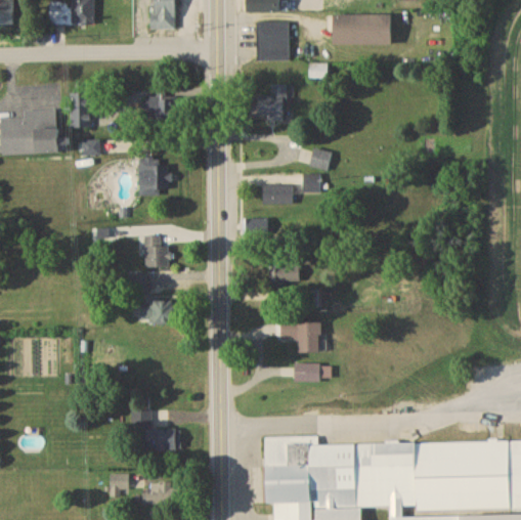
[(0,0),(0,25),(17,25),(17,0),(0,0)]
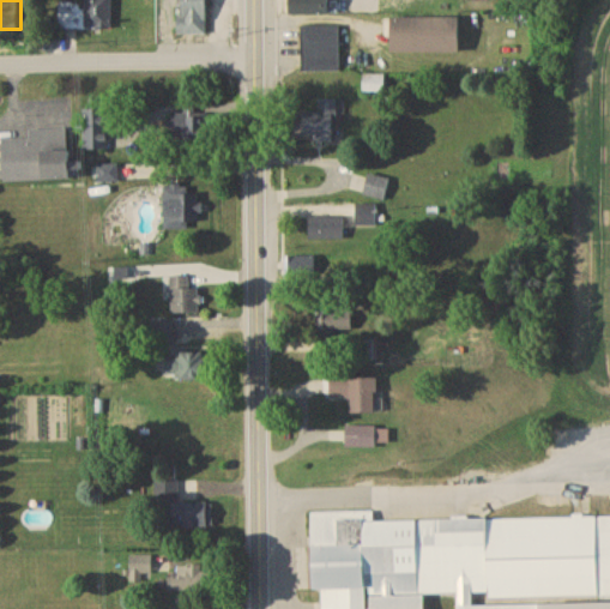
[(80,0),(80,1),(58,1),(56,28),(110,28),(110,0),(80,0)]
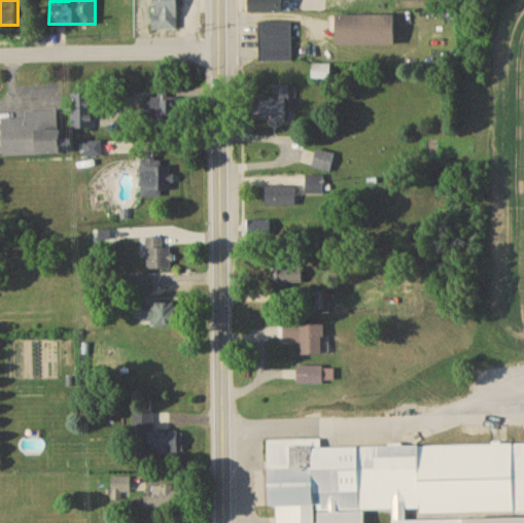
[(152,0),(152,28),(176,28),(176,0),(152,0)]
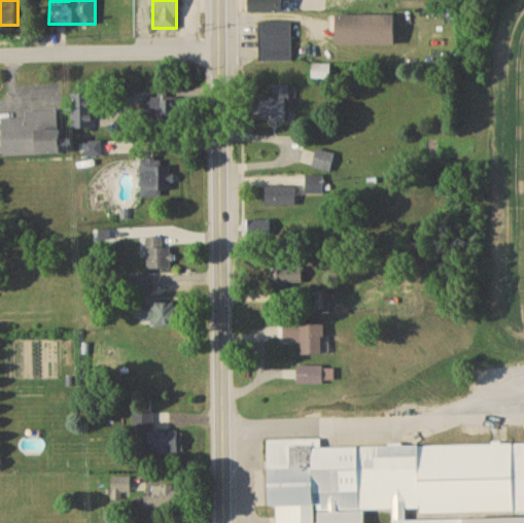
[(283,11),(282,0),(247,0),(247,11),(283,11)]
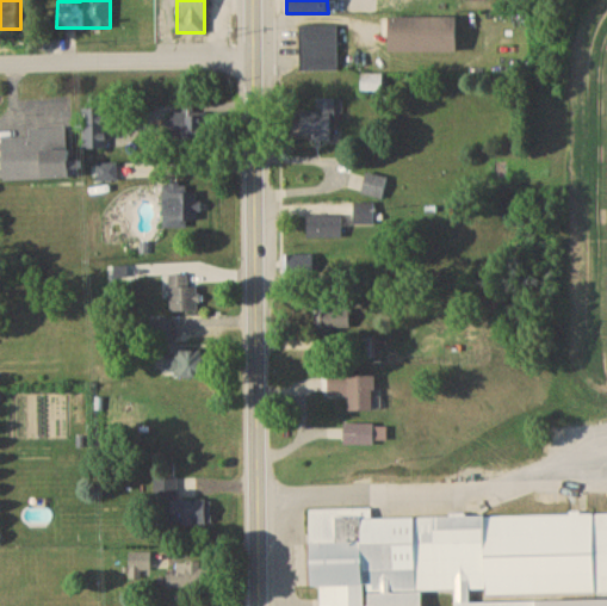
[(388,0),(388,12),(409,12),(409,0),(388,0)]
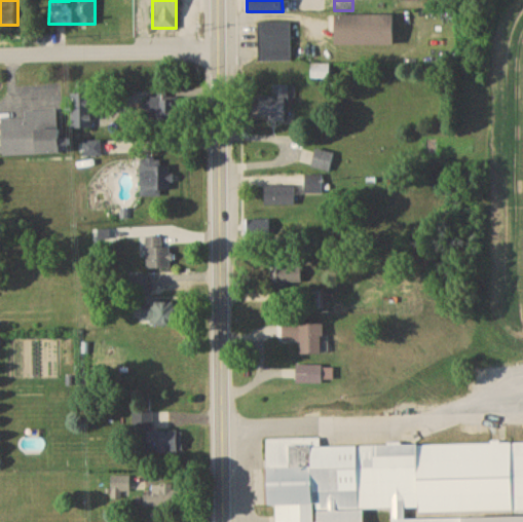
[(394,13),(335,13),(335,44),(394,44),(394,13)]
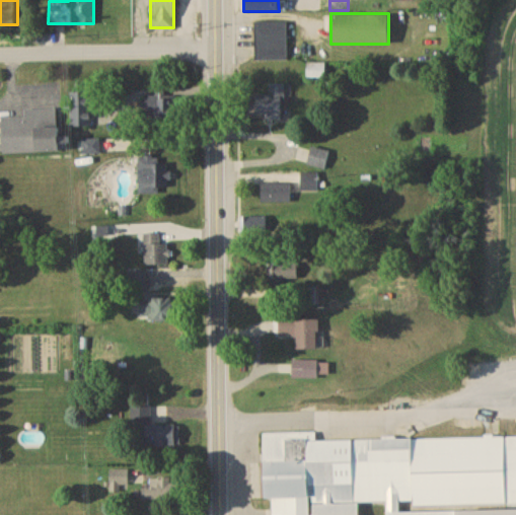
[(253,20),(253,60),(286,60),(286,20),(253,20)]
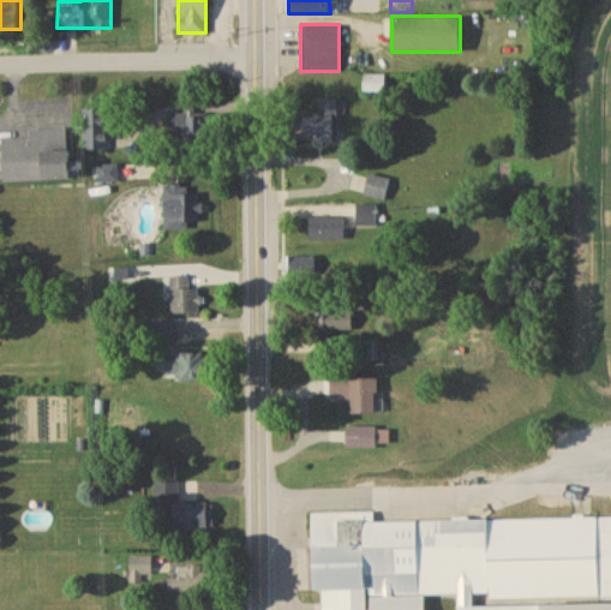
[(361,91),(383,91),(383,73),(361,75),(361,91)]
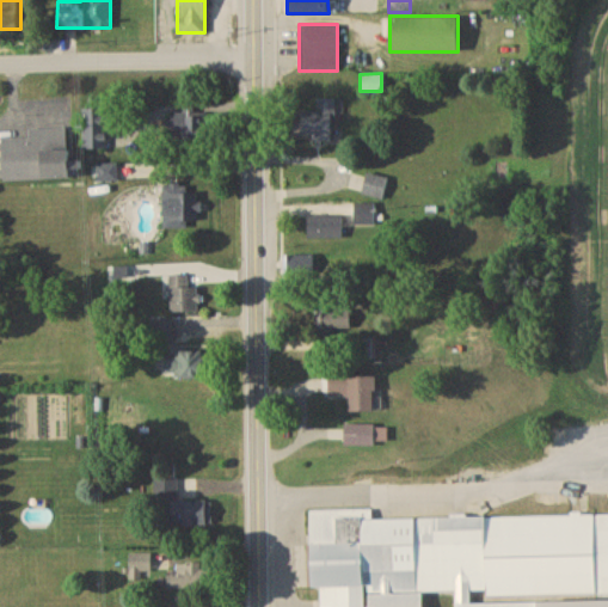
[(332,140),(332,99),(302,99),(302,140),(332,140)]
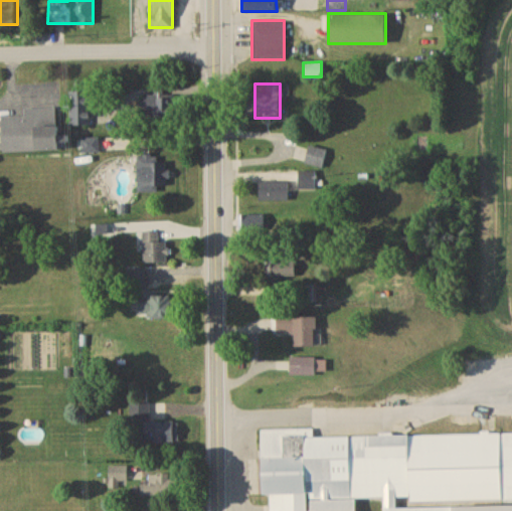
[(139,97),(139,120),(176,120),(176,98),(161,98),(161,88),(153,88),(153,97),(139,97)]
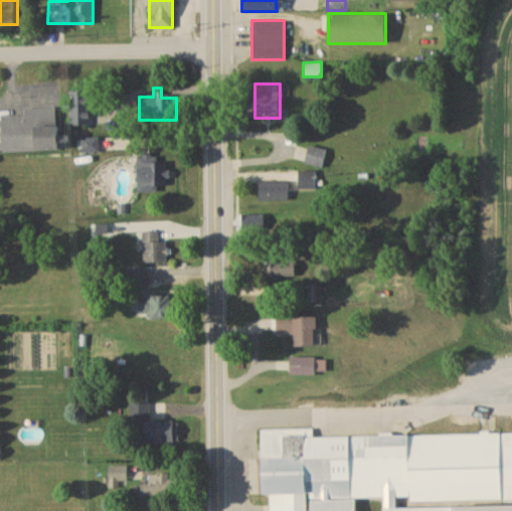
[(69,91),(69,124),(89,124),(89,91),(69,91)]
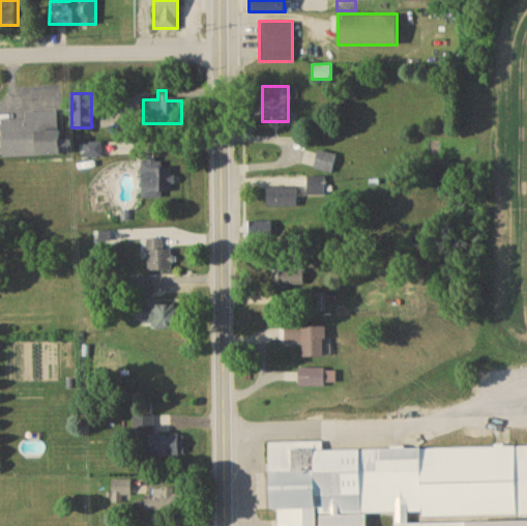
[(2,146),(0,146),(0,156),(62,155),(62,110),(25,111),(25,119),(1,120),(2,146)]
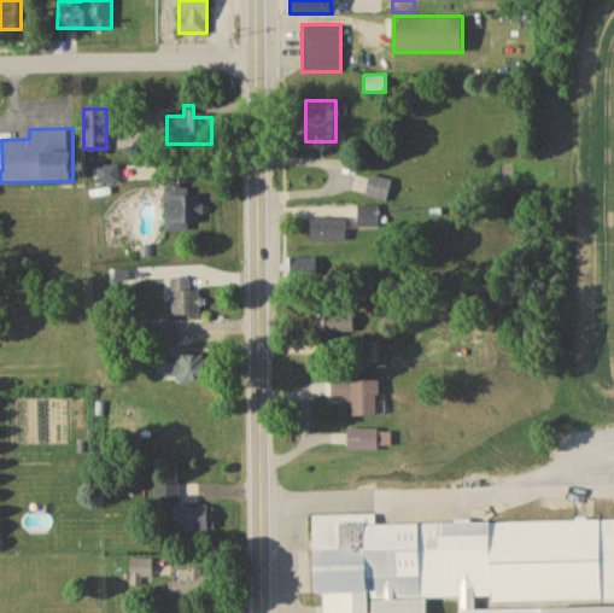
[(117,164),(95,164),(95,182),(117,182),(117,164)]
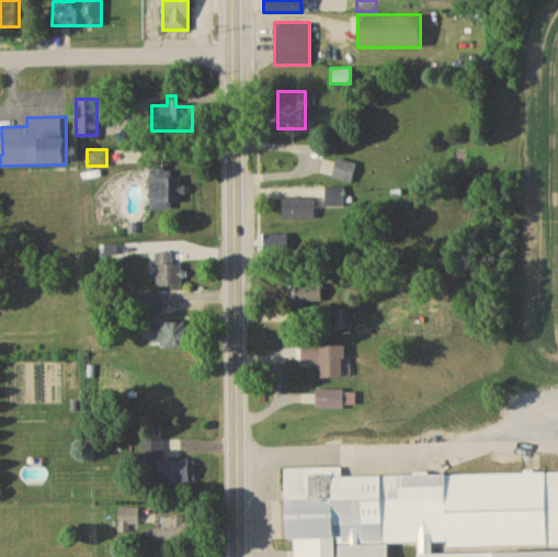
[(350,183),(355,163),(336,158),(331,178),(350,183)]
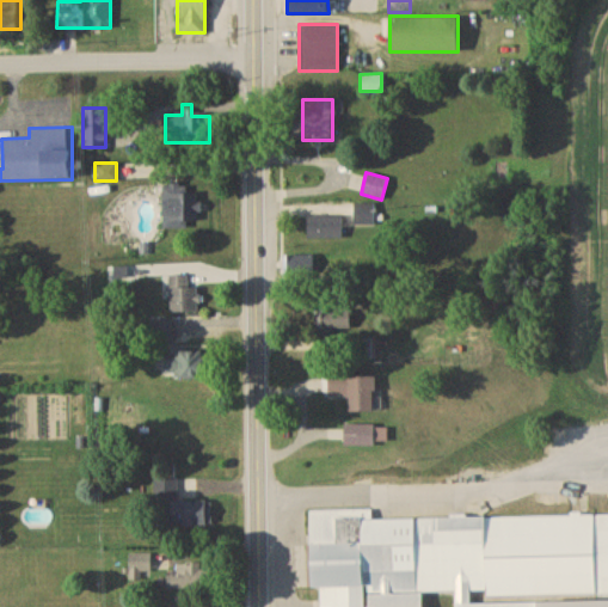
[(186,194),(186,182),(163,182),(163,228),(190,228),(190,214),(198,214),(198,194),(186,194)]
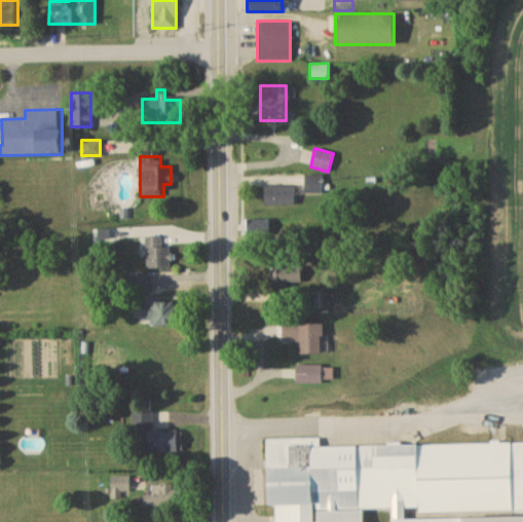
[(321,174),(303,174),(303,192),(321,192),(321,174)]
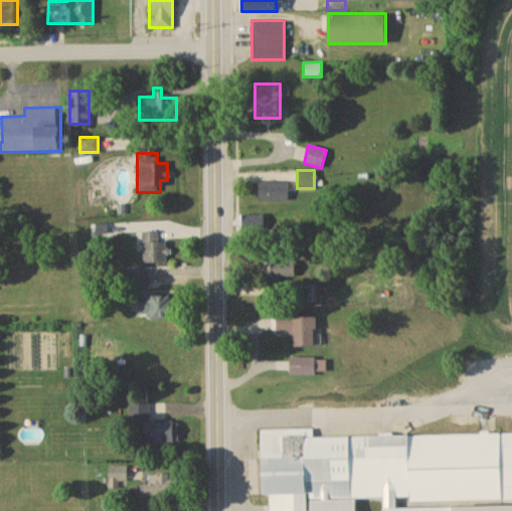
[(287,181),(258,181),(258,200),(287,200),(287,181)]
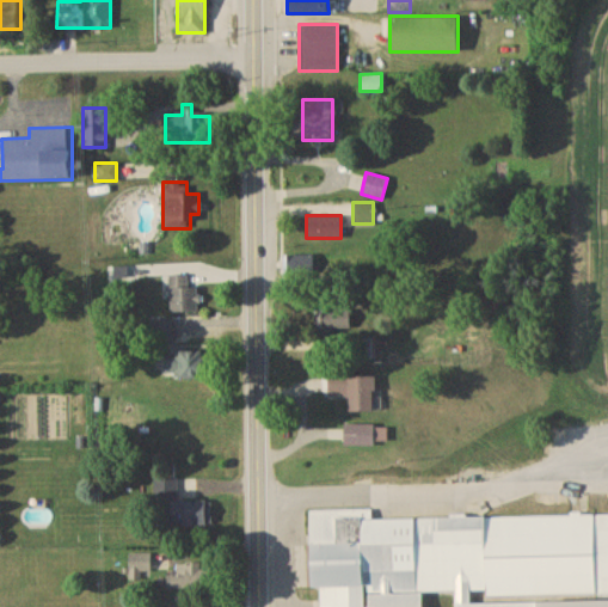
[(312,273),(312,255),(290,253),(289,273),(312,273)]
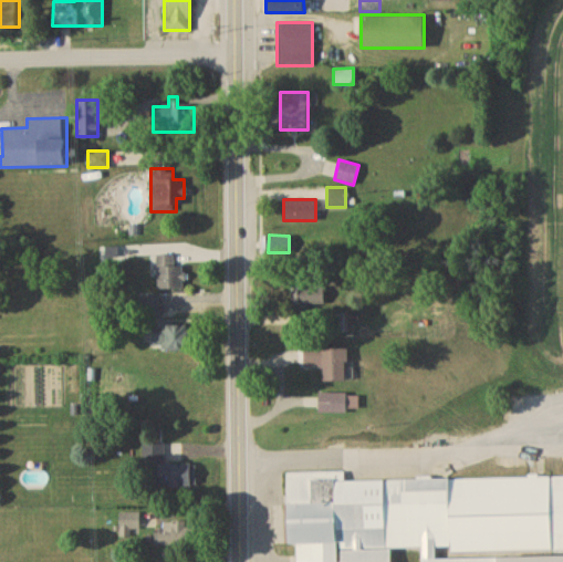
[(156,255),(156,290),(183,290),(183,264),(174,264),(174,255),(156,255)]
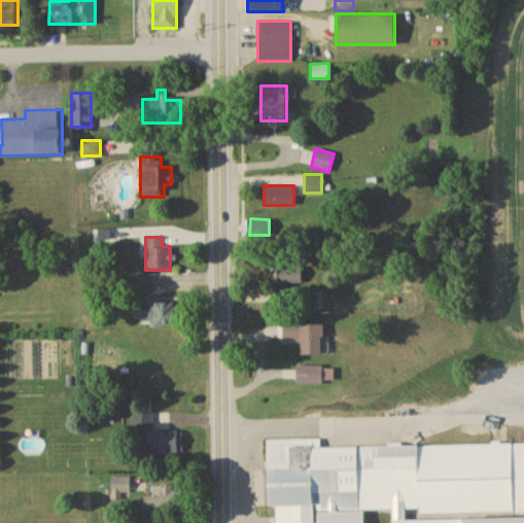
[(301,265),(270,265),(270,284),(301,284),(301,265)]
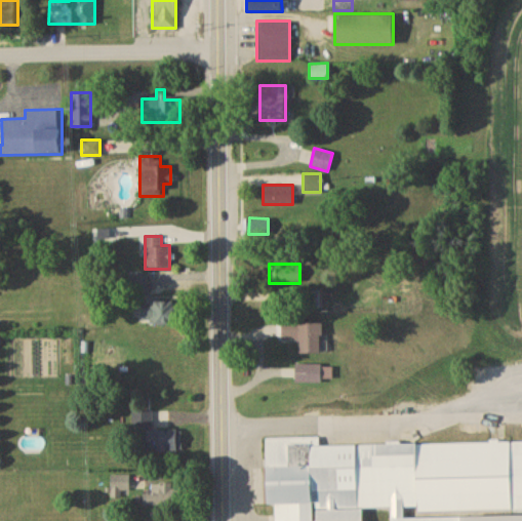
[(142,324),(178,324),(178,299),(142,299),(142,324)]
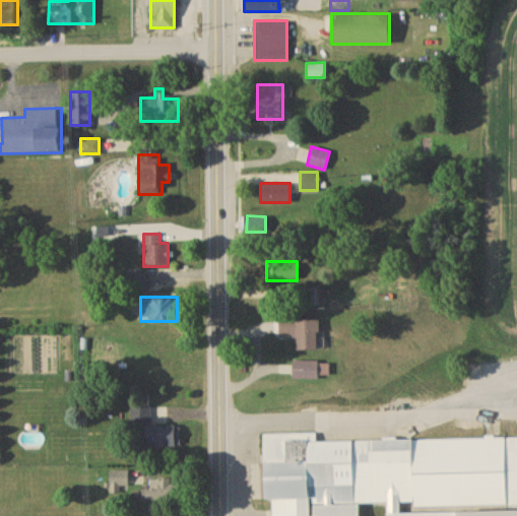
[(296,350),(318,350),(318,321),(284,321),(284,335),(296,335),(296,350)]
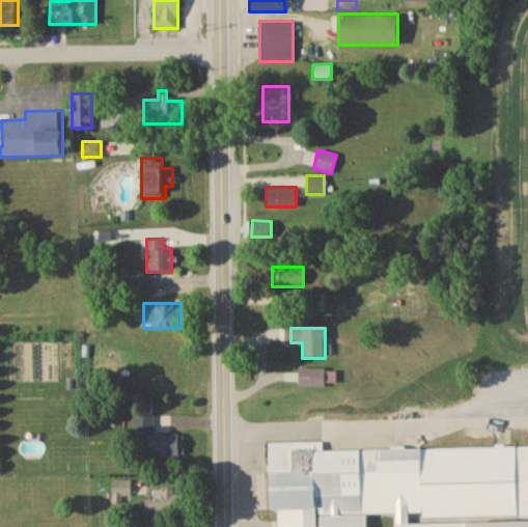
[(335,368),(299,368),(299,386),(335,386),(335,368)]
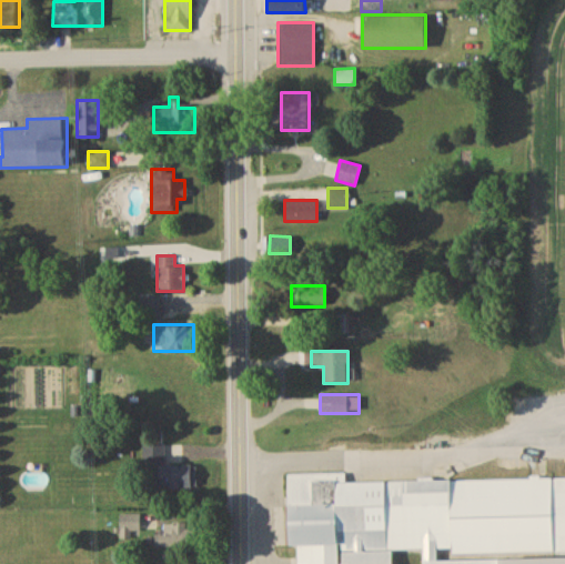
[(164,464),(164,445),(145,444),(144,490),(193,490),(194,464),(164,464)]
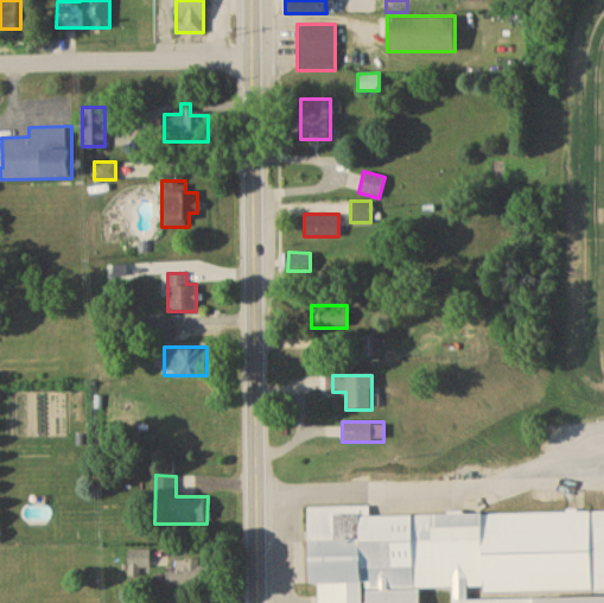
[(603,511),(368,515),(368,506),(306,506),(307,584),(317,584),(317,602),(419,602),(420,586),(450,586),(450,602),(603,602),(603,596),(469,598),(469,592),(603,589),(603,511)]
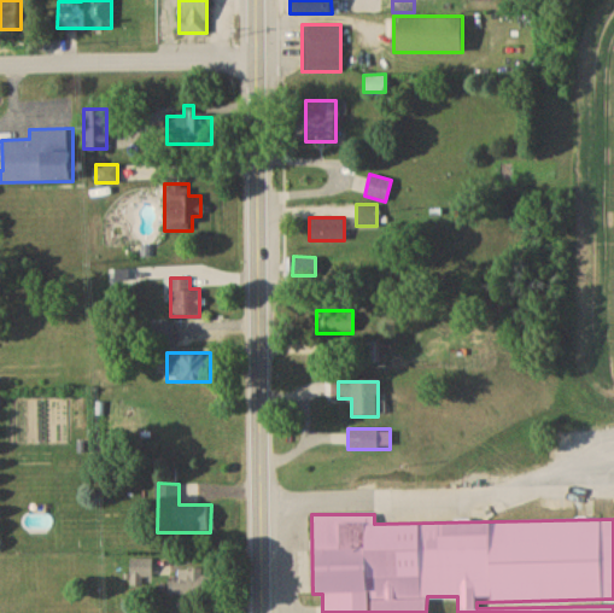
[(130,559),(130,585),(140,585),(140,576),(152,576),(152,559),(130,559)]
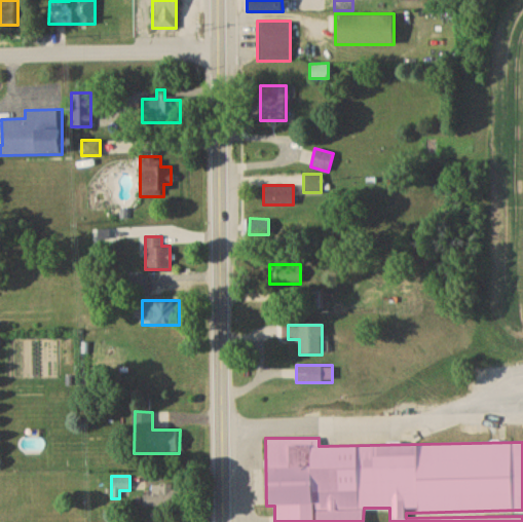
[(183,506),(183,484),(148,484),(148,506),(183,506)]
